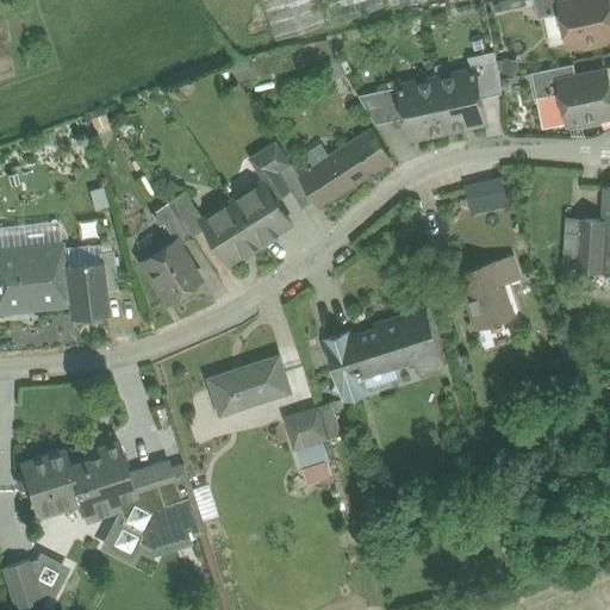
[(319,0),(262,0),(275,42),(328,25),(319,0)]
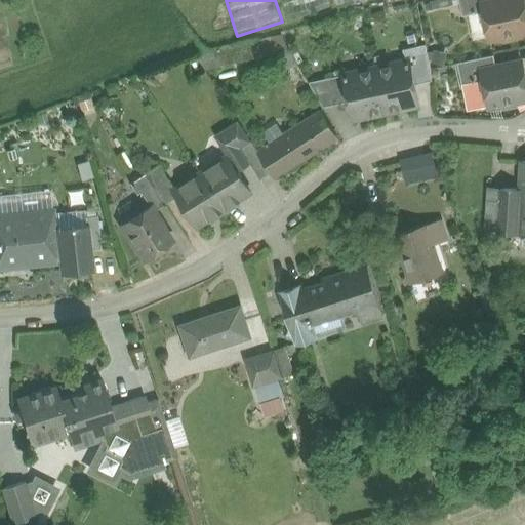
[(330,0),(281,0),(287,19),(332,6),(330,0)]
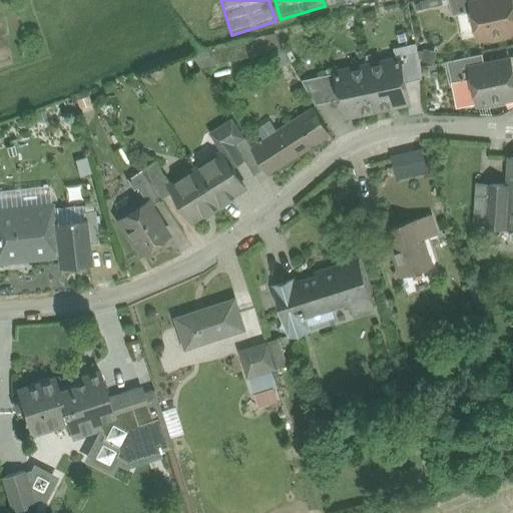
[(449,0),(453,16),(460,14),(473,11),(471,3),(485,0),(449,0)]
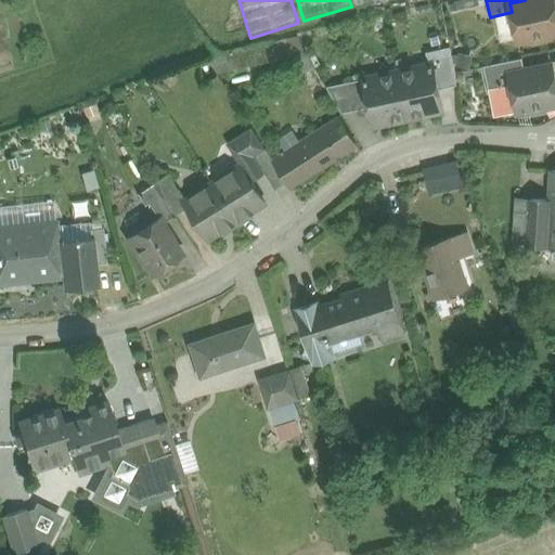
[(554,4),(554,0),(525,0),(510,3),(512,12),(498,15),(503,41),(517,38),(518,41),(532,38),(536,42),(545,40),(546,36),(554,33),(554,4)]
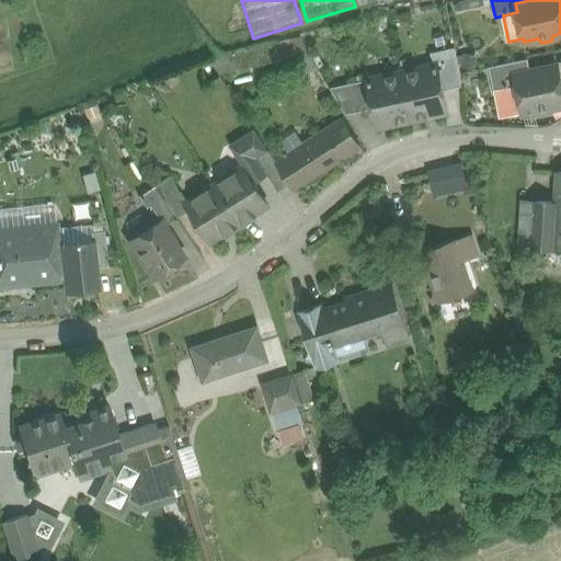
[(301,37),(214,57),(219,75),(310,55),(301,37)]
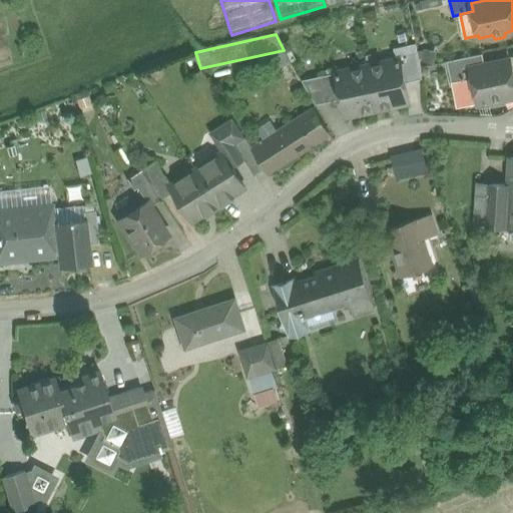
[(417,43),(394,48),(397,60),(401,59),(406,83),(422,79),(422,67),(417,43)]
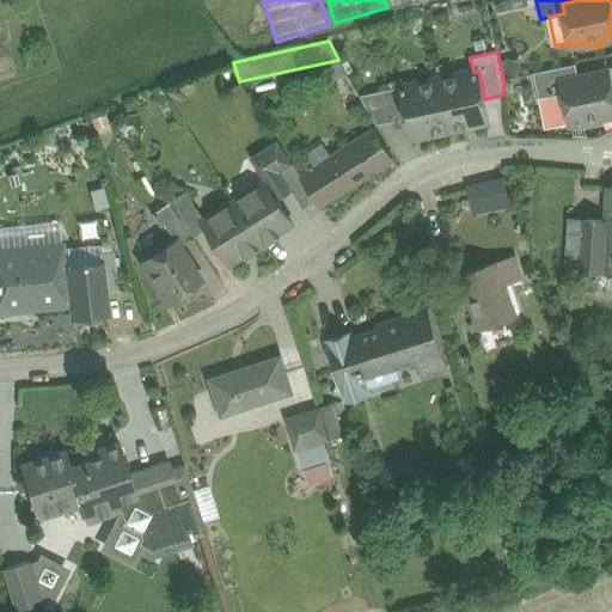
[(522,63),(507,60),(507,63),(501,63),(503,73),(506,73),(506,80),(527,77),(526,68),(521,69),(522,63)]
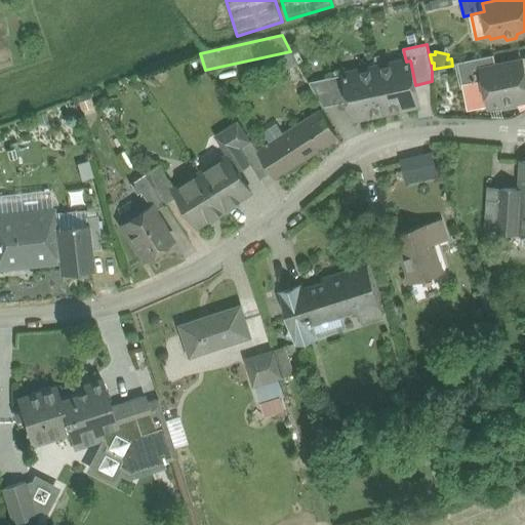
[(494,55),(458,63),(462,85),(484,80),(482,71),(496,68),(494,55)]
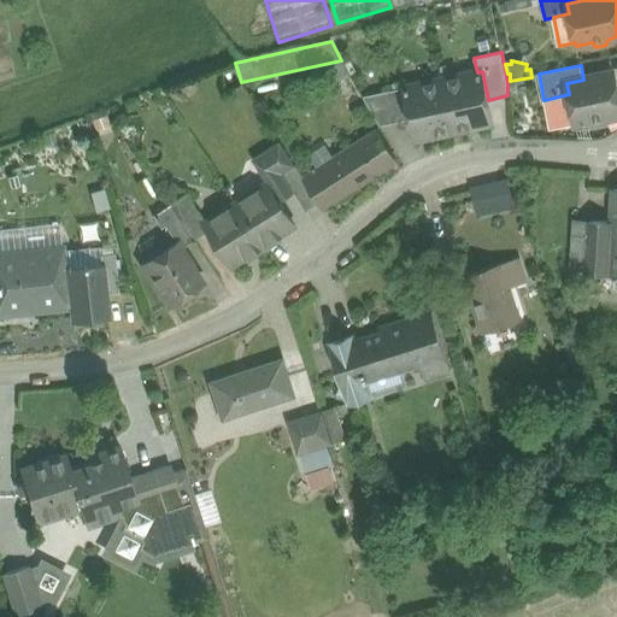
[(477,72),(444,80),(454,131),(493,123),(488,100),(482,71),(477,72)]
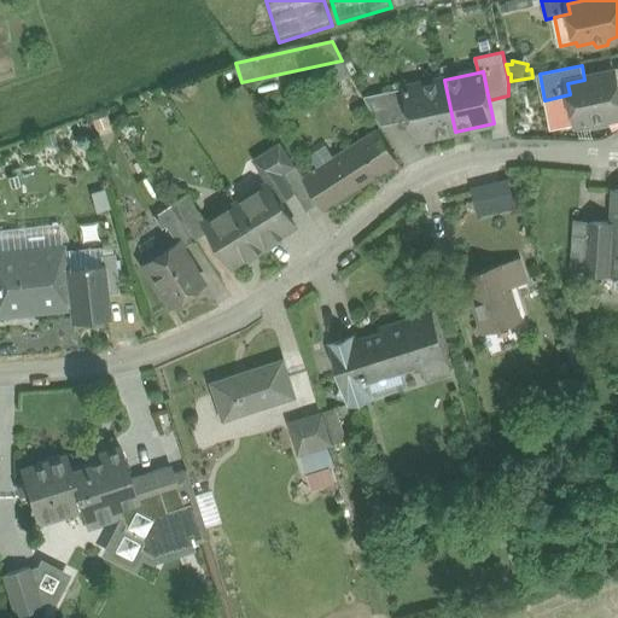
[(584,80),(567,83),(570,94),(576,126),(592,122),(595,127),(606,124),(607,118),(617,116),(617,86),(616,73),(584,80)]
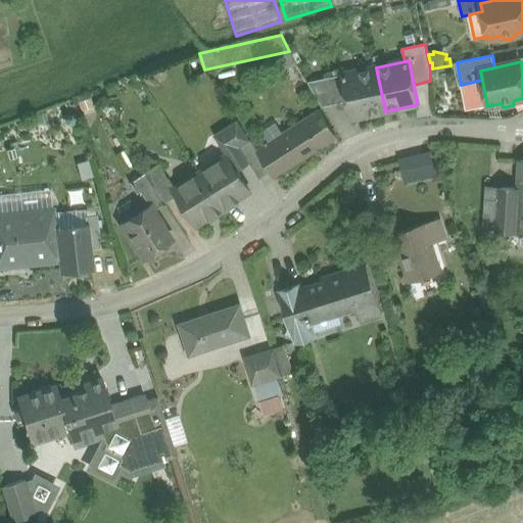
[(376,67),(343,75),(348,101),(352,119),(385,111),(376,67)]
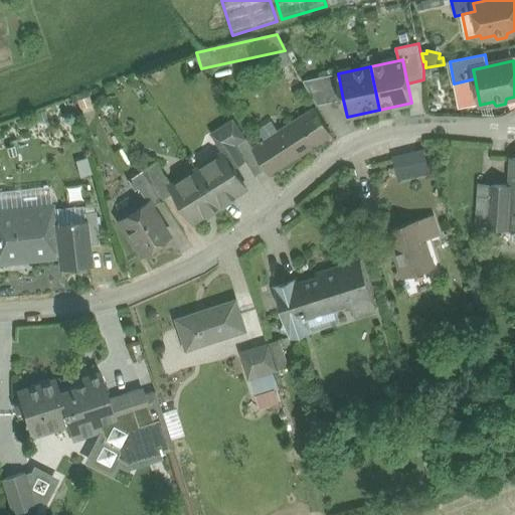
[(338,73),(304,81),(317,106),(343,100),(338,73)]
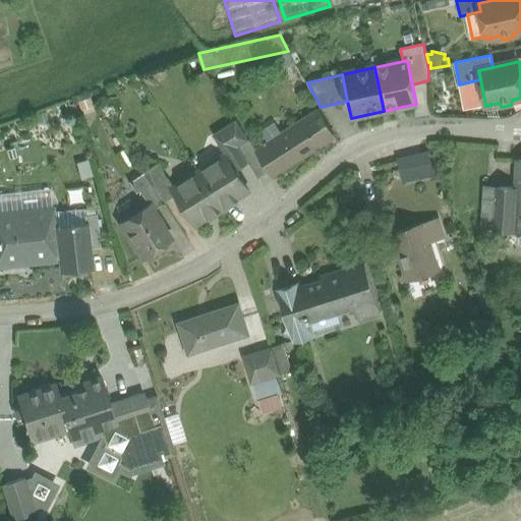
[(480,79),(459,84),(465,110),(485,106),(480,79)]
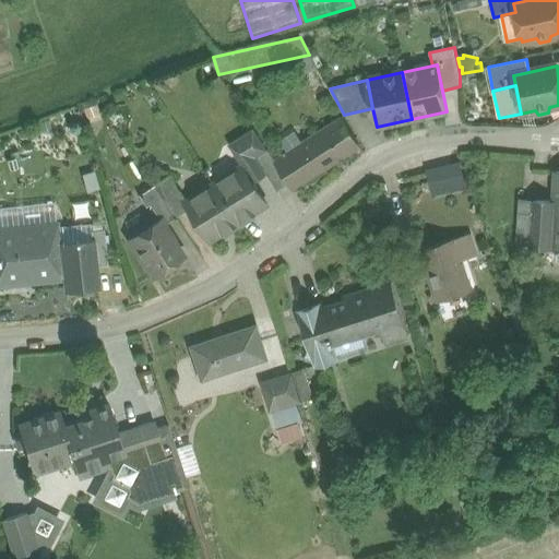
[(342,119),(299,146),(275,163),(288,183),(292,189),(293,190),(359,147),(342,119)]
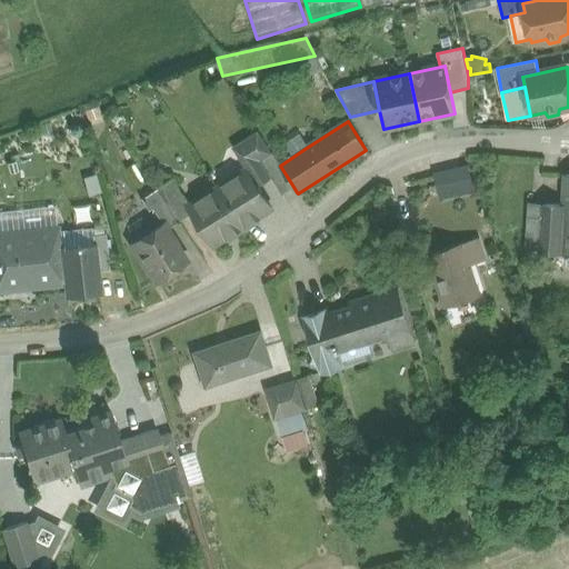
[(232,148),(246,168),(247,170),(256,183),(270,173),(261,161),(272,153),(258,131),(232,148)]
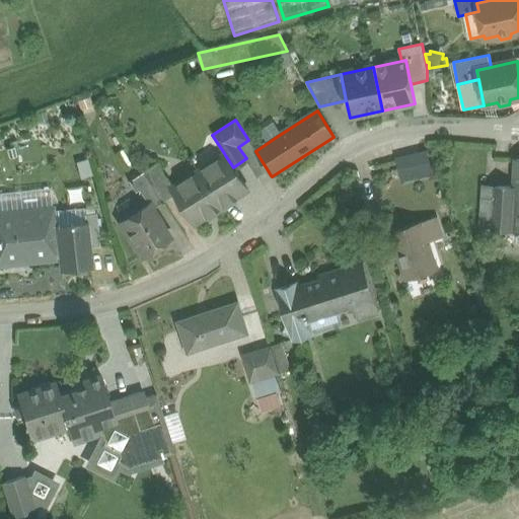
[(255,151),(248,140),(238,147),(246,158),(257,177),(268,170),(255,151)]
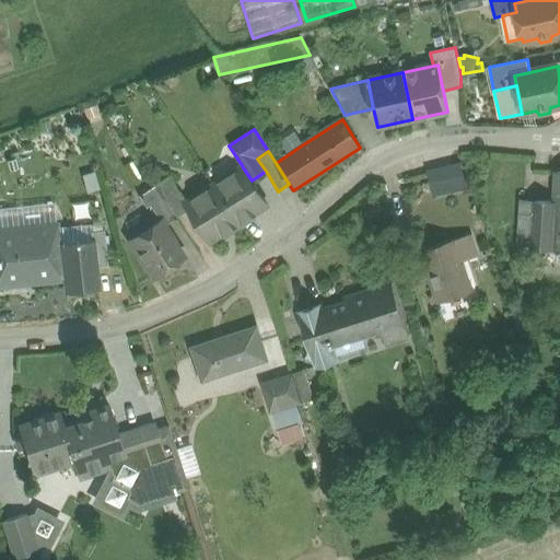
[(243,167),(214,185),(240,225),(256,214),(257,211),(267,205),(252,181),(243,167)]
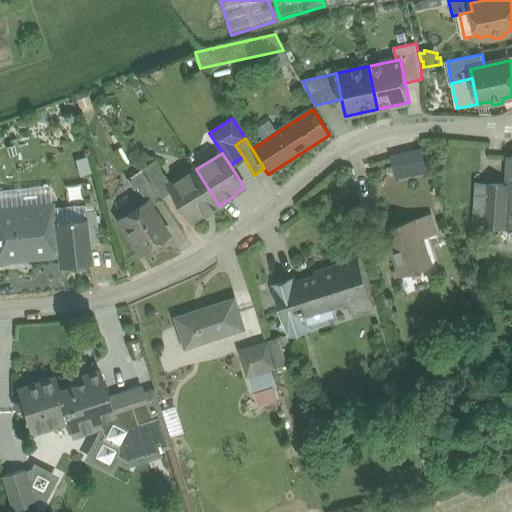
[(495,181),(506,181),(505,154),(495,154),(495,181)]
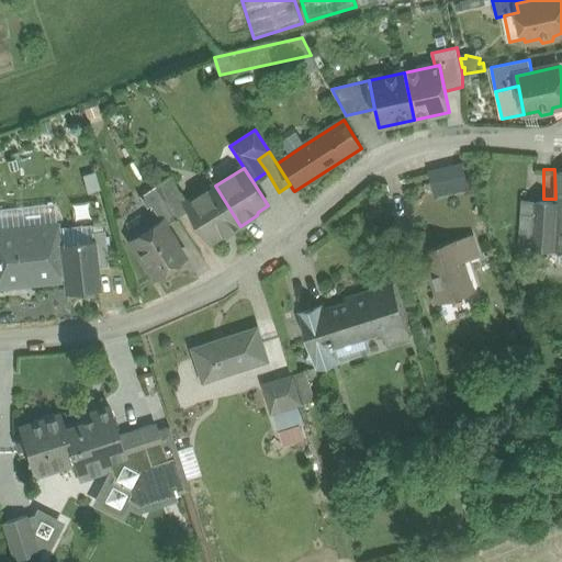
[(96,176),(83,179),(89,195),(100,192),(96,176)]
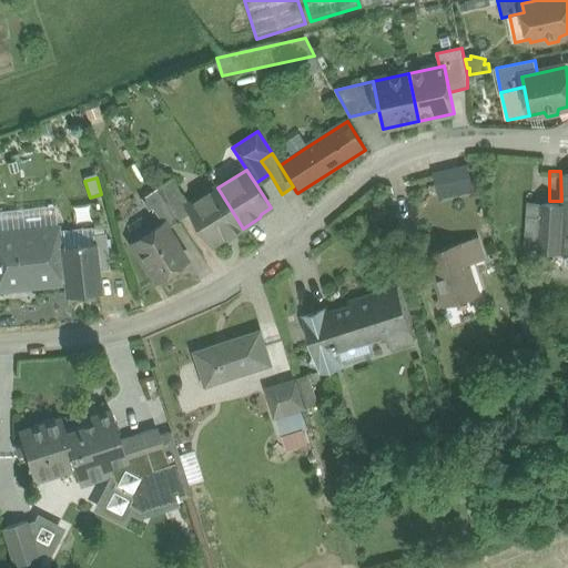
[(189,206),(172,180),(156,189),(179,222),(193,213),(189,206)]
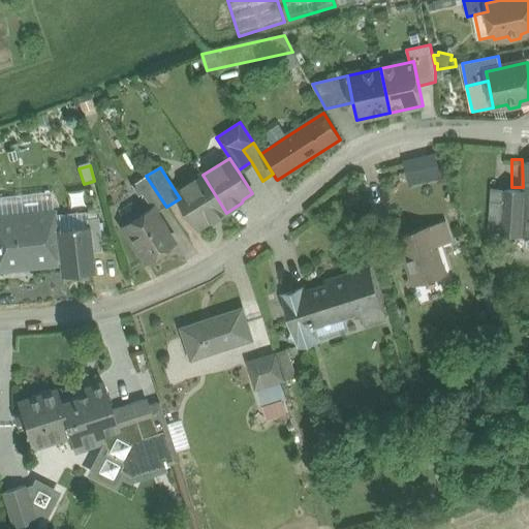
[(226,213),(203,175),(176,192),(180,198),(198,228),(208,222),(211,222),(226,213)]
